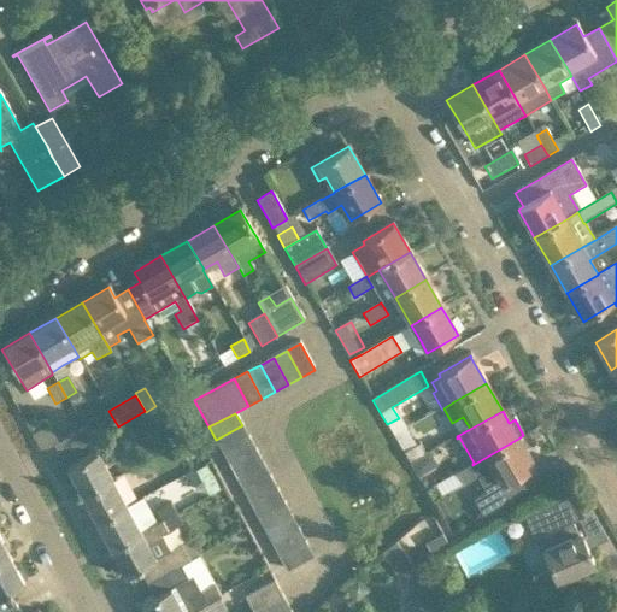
[(222,453),(250,439),(242,425),(216,440),(222,453)]
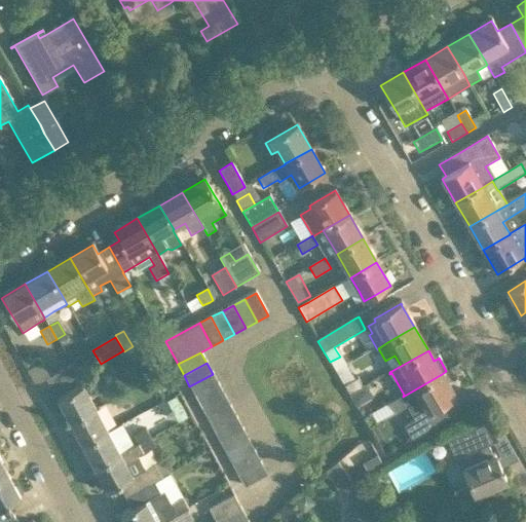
[(52,393),(78,378),(71,367),(46,381),(52,393)]
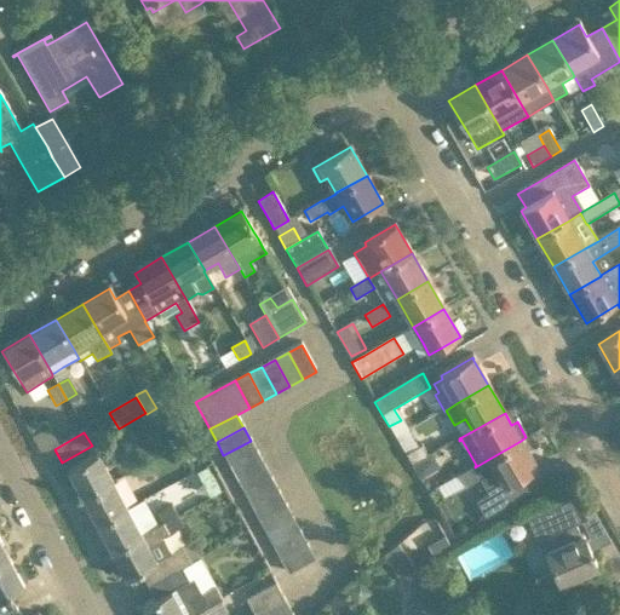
[(230,469),(257,454),(251,441),(223,455),(230,469)]
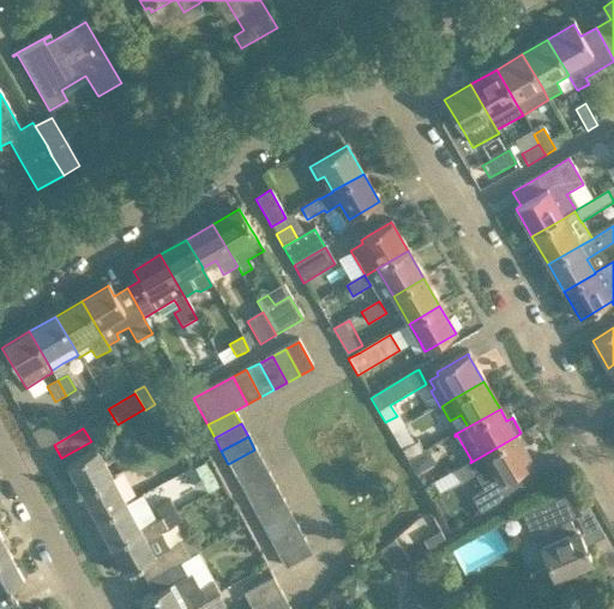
[(470,463),(455,471),(461,482),(474,475),(483,492),(471,499),(481,513),(481,514),(493,507),(513,495),(534,483),(533,482),(525,469),(533,464),(531,464),(522,448),(518,441),(516,436),(485,454),(470,463)]
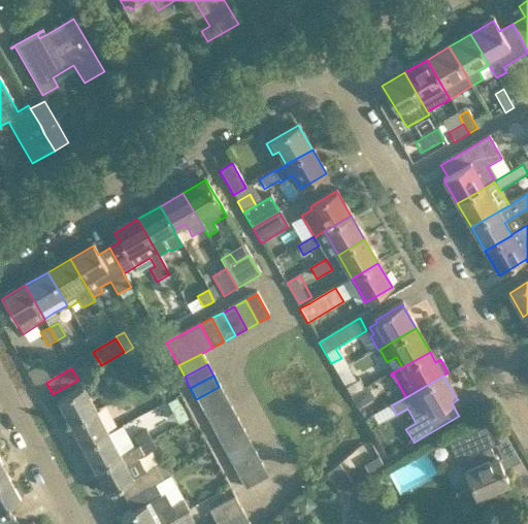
[(354,384),(345,388),(351,397),(364,390),(359,381),(354,384)]
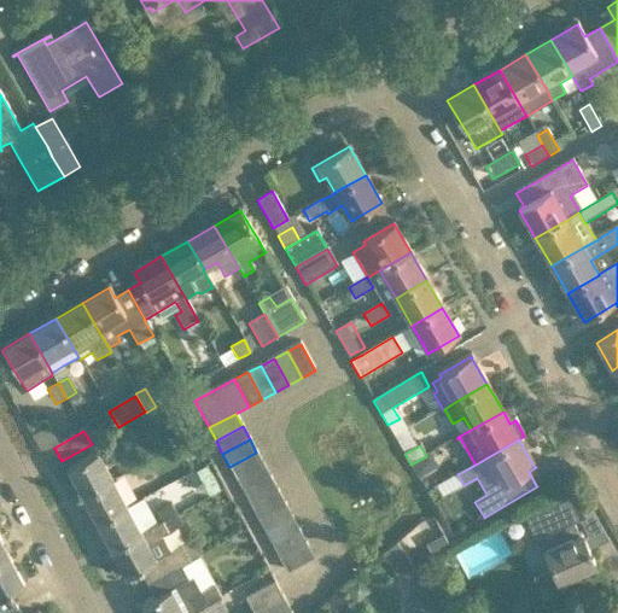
[(197,447),(186,453),(191,463),(203,457),(197,447)]
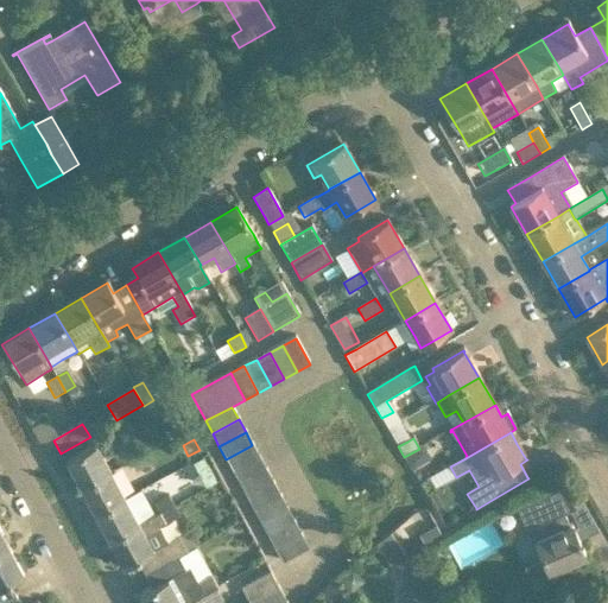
[(131,463),(145,455),(140,444),(125,452),(131,463)]
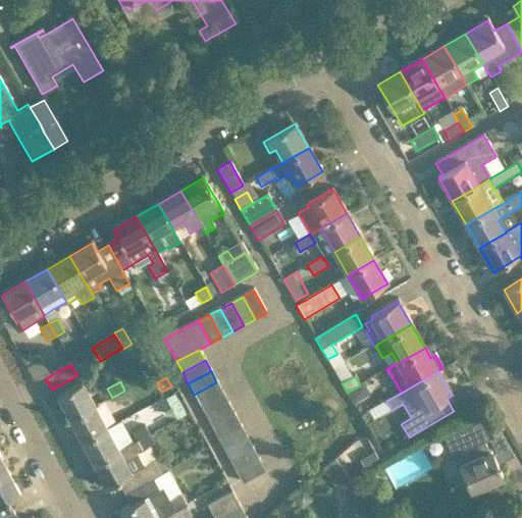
[(200,406),(222,394),(216,382),(194,395),(200,406)]
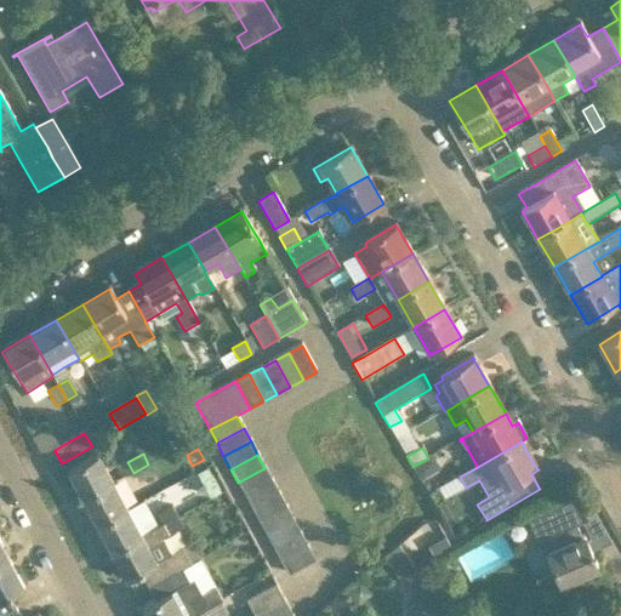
[(83,500),(113,484),(98,456),(68,472),(83,500)]
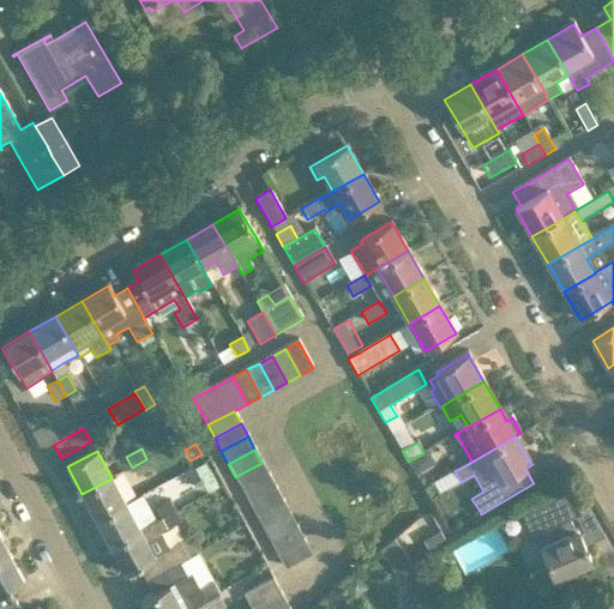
[(423,453),(408,462),(416,476),(434,465),(427,451),(423,453)]
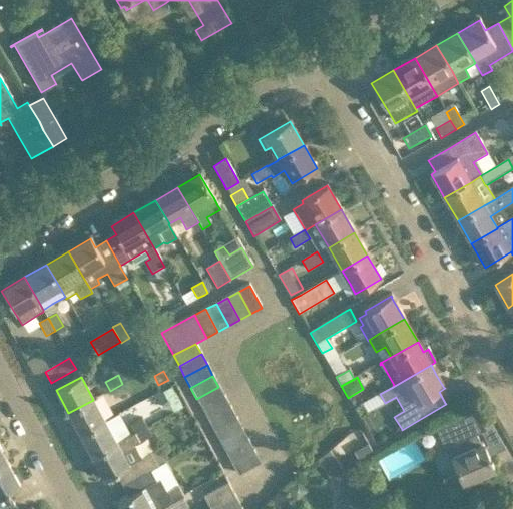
[(114,399),(127,393),(122,384),(110,391),(114,399)]
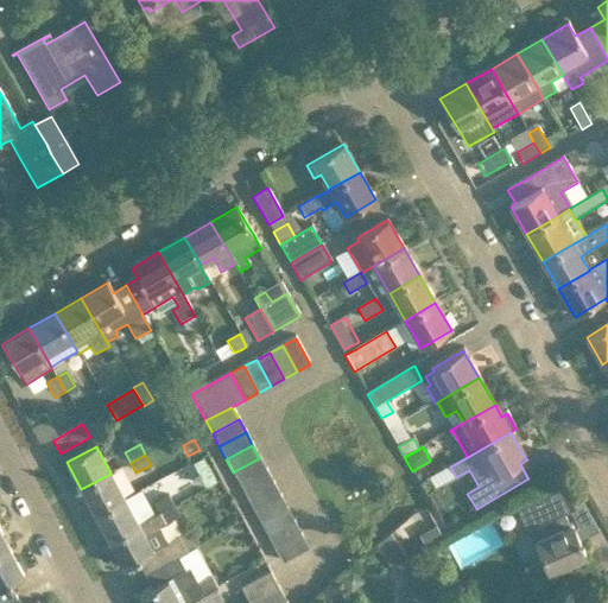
[(240,486),(266,471),(259,458),(233,473),(240,486)]
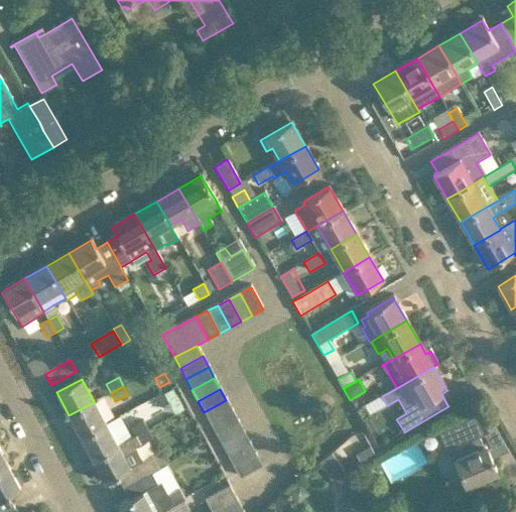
[(210,423),(232,411),(226,400),(204,412),(210,423)]
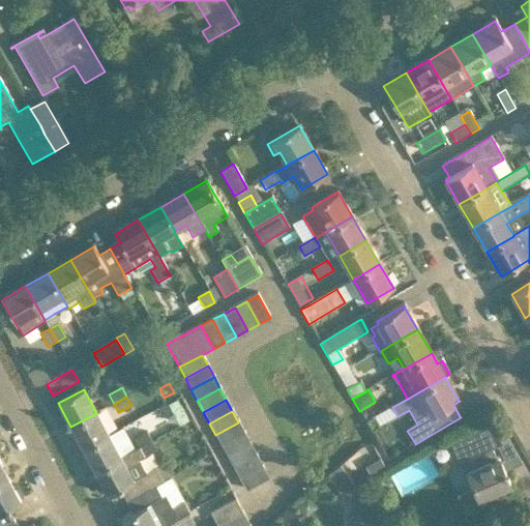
[(84,449),(109,436),(96,413),(70,427),(84,449)]
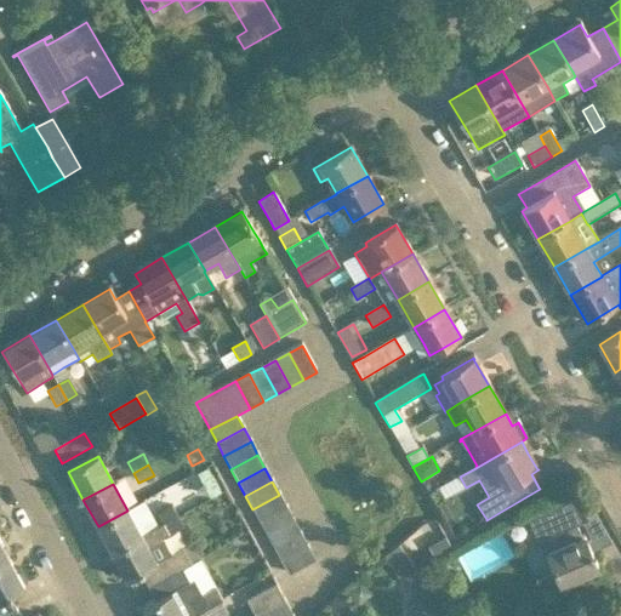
[(260,523),(286,508),(279,495),(252,509),(260,523)]
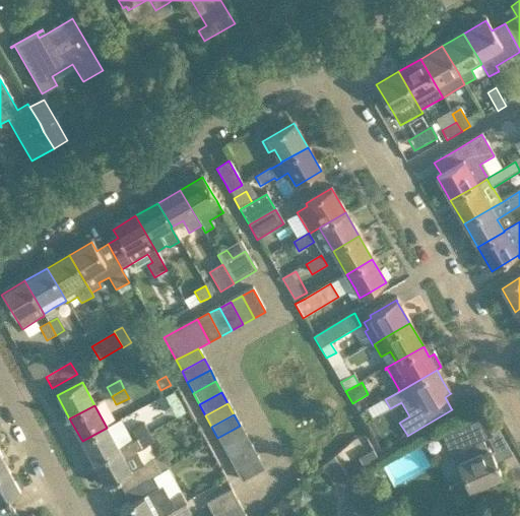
[(474,423),(442,437),(461,481),(455,485),(459,494),(469,489),(500,475),(496,464),(492,455),(490,450),(486,452),(483,444),(489,442),(501,436),(499,433),(489,414),(476,422),(474,423)]
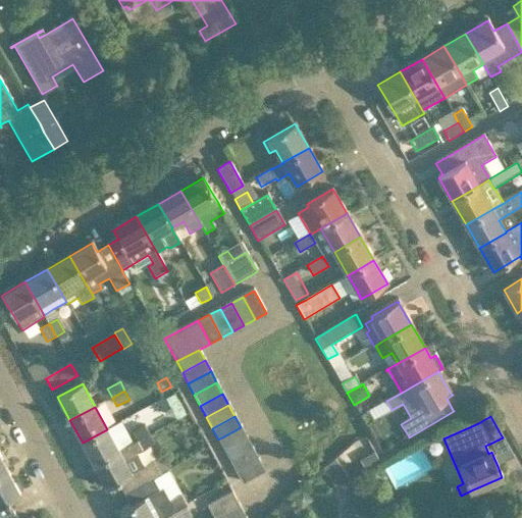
[(107,429),(83,443),(94,465),(119,452),(118,452),(132,445),(120,424),(108,431),(107,429)]
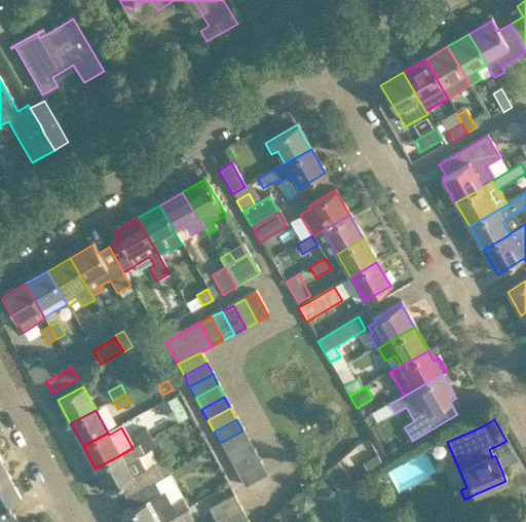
[(146,431),(133,438),(138,446),(148,441),(150,440),(146,431)]
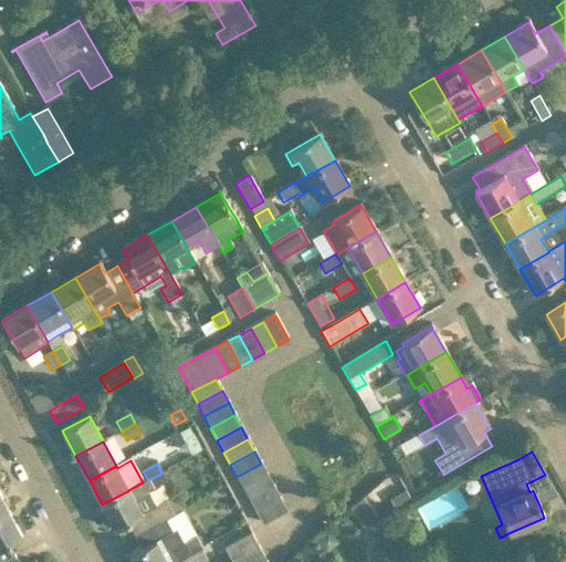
[(243,489),(268,476),(261,464),(237,477),(243,489)]
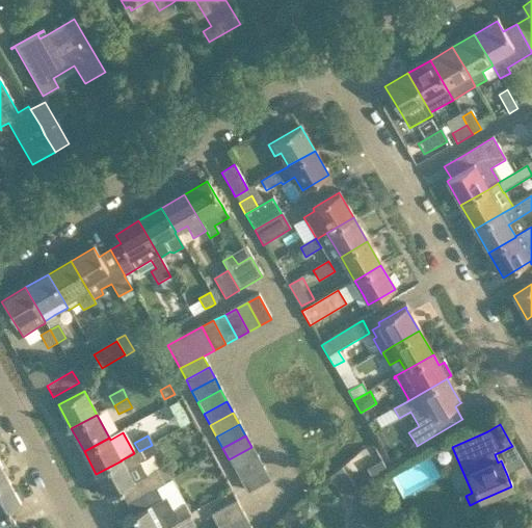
[(122,460),(96,474),(109,499),(121,493),(127,504),(163,484),(157,471),(147,477),(139,463),(157,453),(152,445),(150,446),(139,451),(134,453),(121,460),(122,460)]
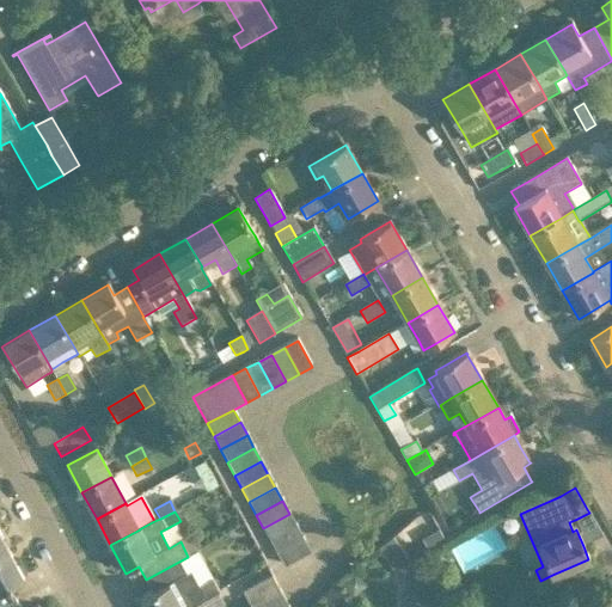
[(270,541),(297,527),(289,514),(263,528),(270,541)]
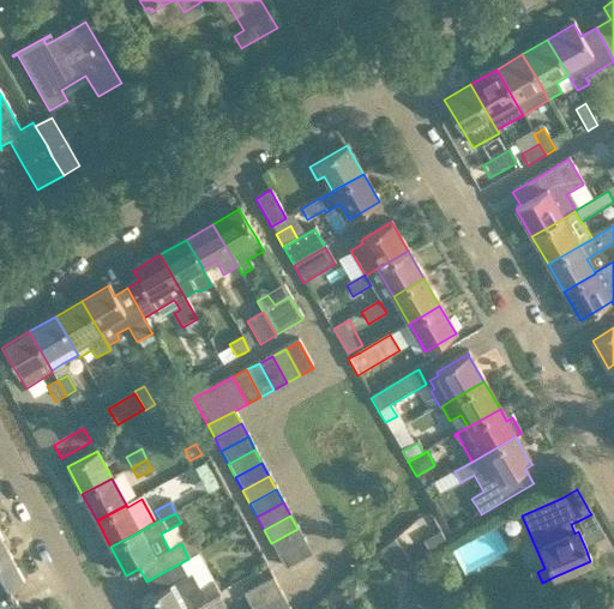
[(277,556),(305,542),(298,529),(271,543),(277,556)]
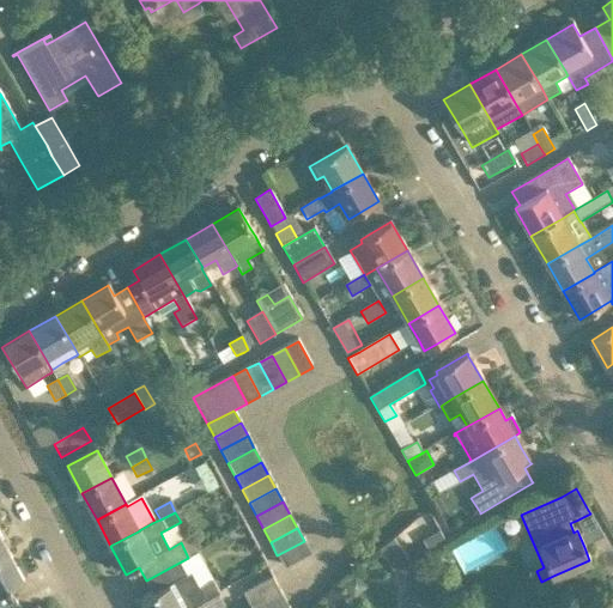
[(438,533),(423,542),(429,554),(445,545),(438,533)]
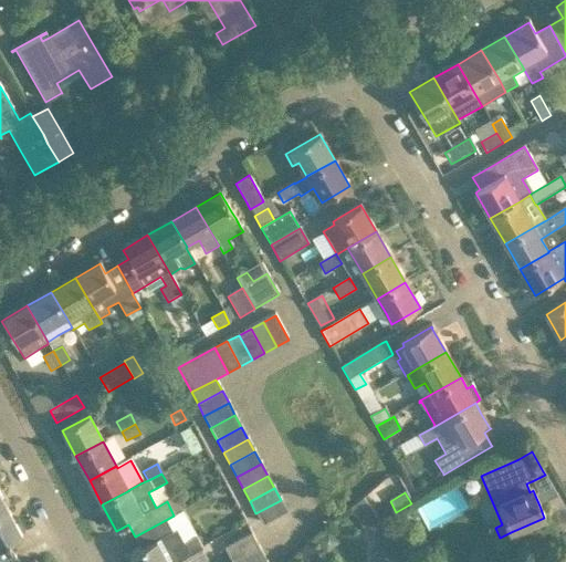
[(385,558),(398,548),(364,499),(349,510),(385,558)]
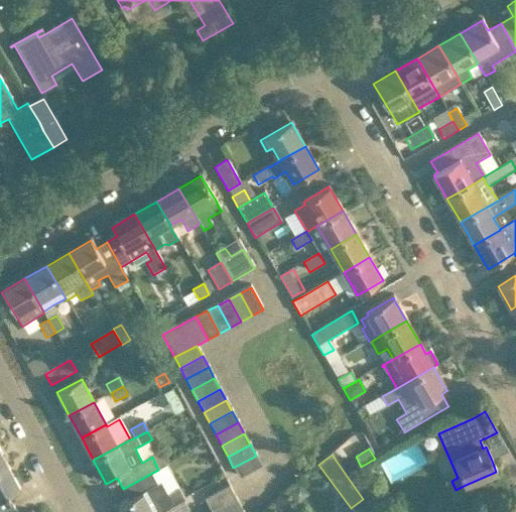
[(239,479),(262,467),(256,456),(233,468),(239,479)]
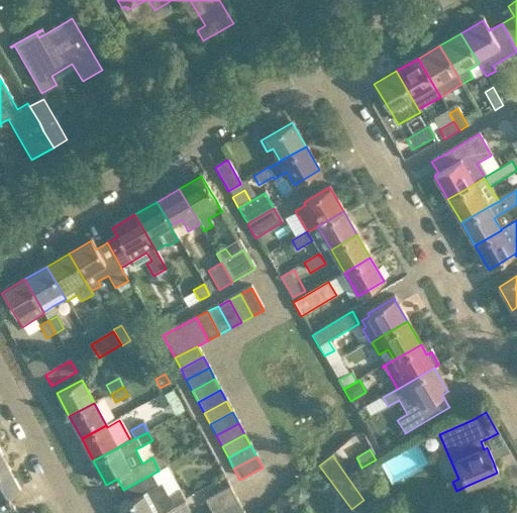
[(129,502),(118,507),(121,512),(167,512),(185,502),(166,467),(159,471),(123,490),(129,502)]
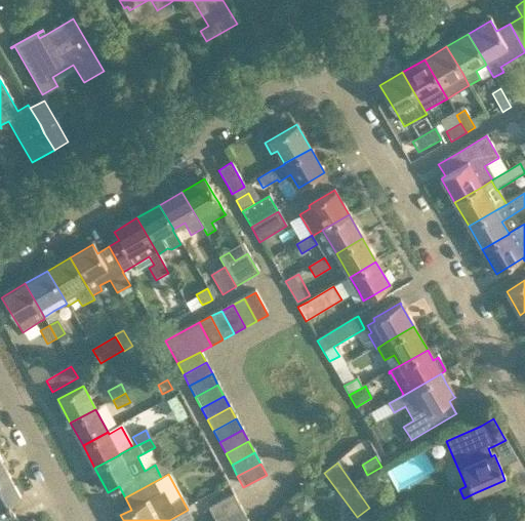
[(8,520),(14,517),(8,506),(21,498),(8,475),(0,479),(0,520),(8,520)]
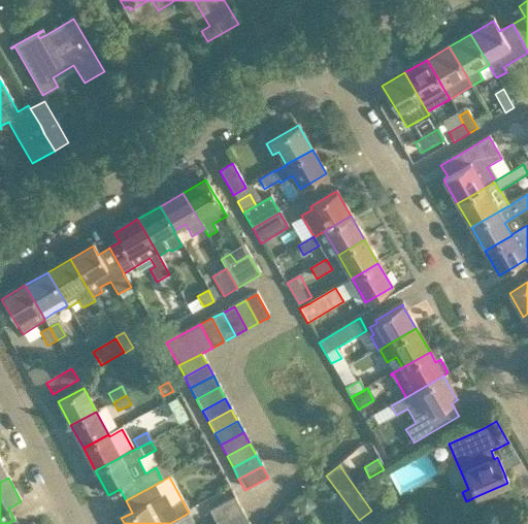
[(222,523),(242,512),(235,498),(208,512),(215,523),(222,523)]
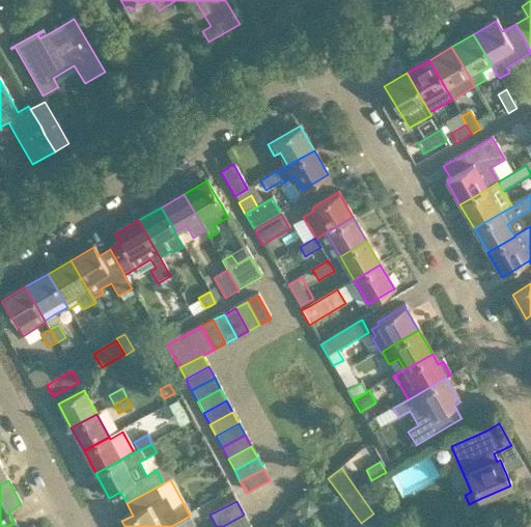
[(249,526),(244,515),(223,526),(249,526)]
